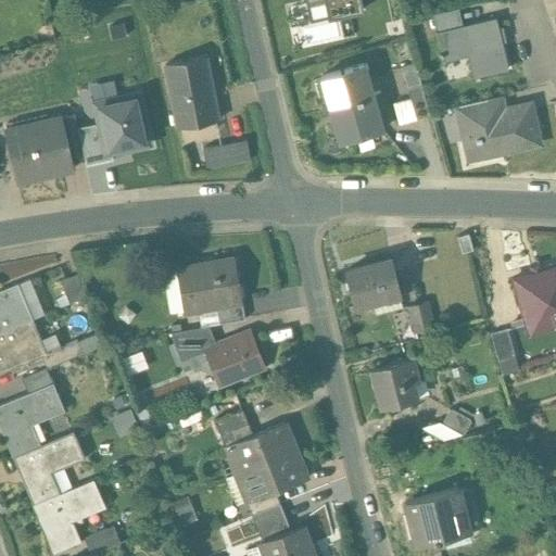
[(308,0),(312,14),(363,4),(362,0),(308,0)]
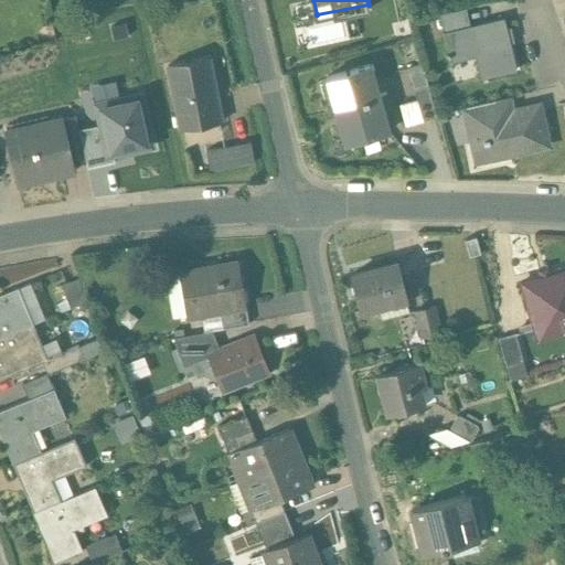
[(466,7),(439,12),(444,31),(470,24),(466,7)]
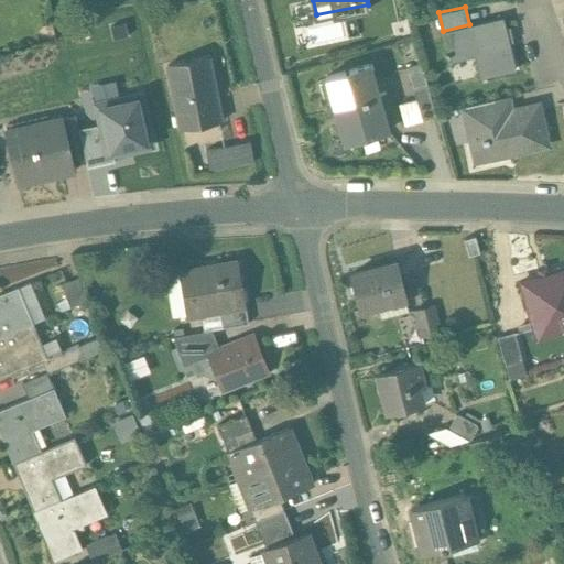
[(469,24),(443,31),(448,51),(445,51),(446,55),(448,55),(451,62),(475,56),(479,78),(516,69),(503,17),(469,24)]
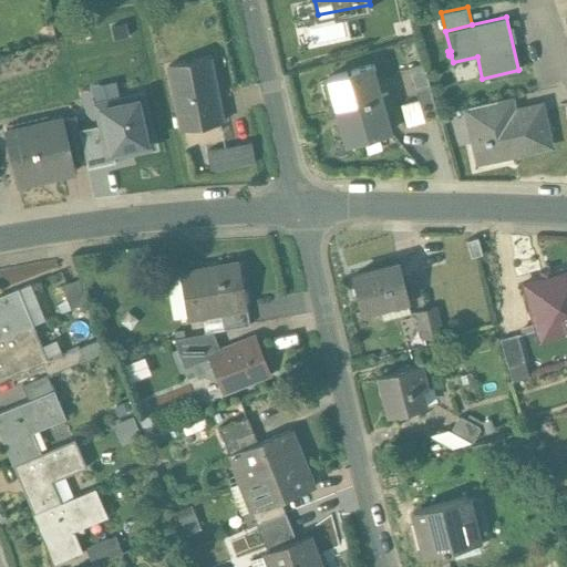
[(210,59),(168,66),(181,131),(223,123),(210,59)]
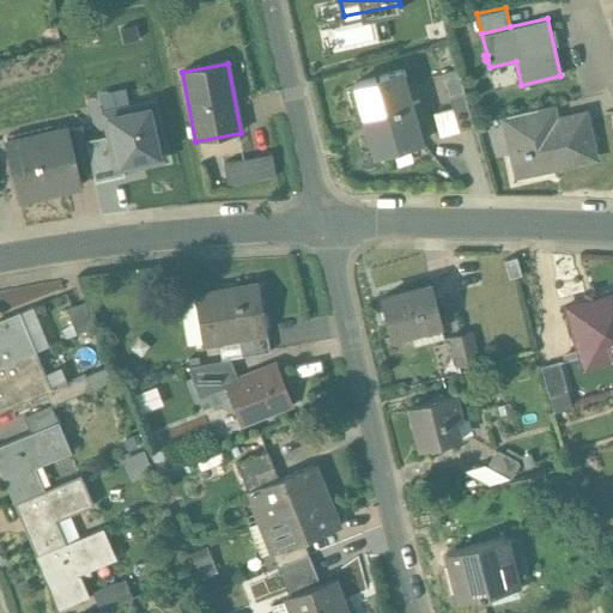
[(399,64),(352,77),(363,116),(410,103),(399,64)]
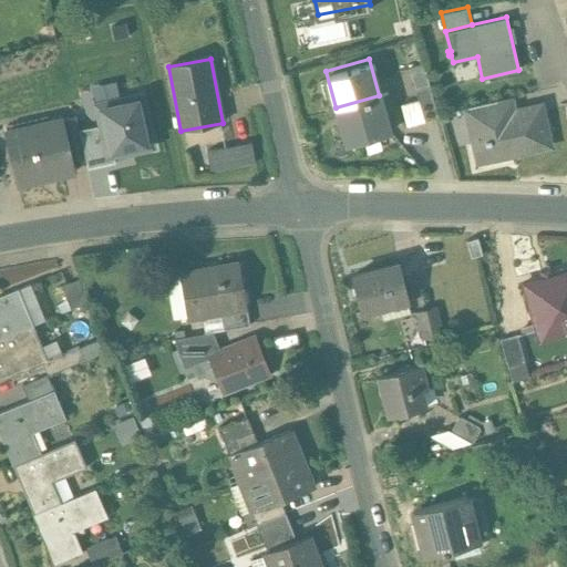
[(421,63),(405,68),(415,99),(422,120),(436,115),(421,63)]
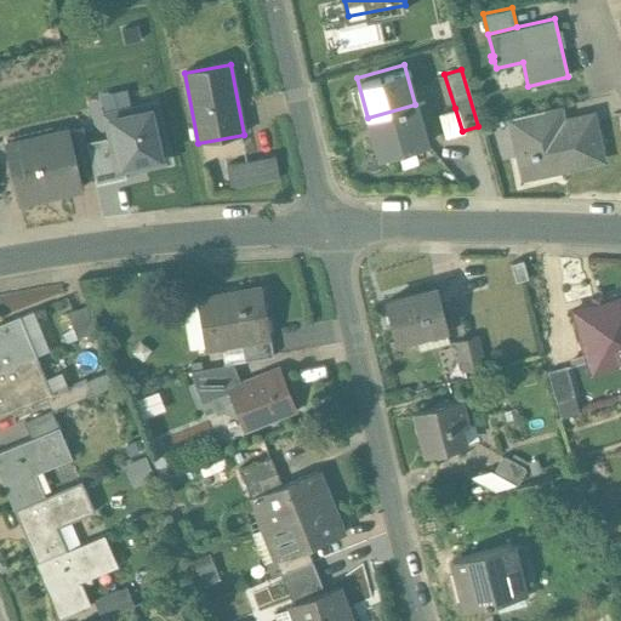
[(85,135),(95,180),(97,186),(124,180),(123,175),(167,165),(153,98),(103,109),(108,130),(85,135)]
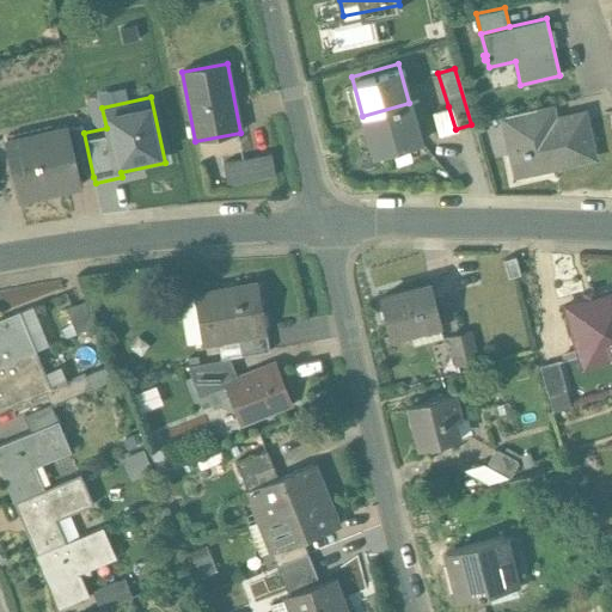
[(409,103),(362,116),(373,154),(420,141),(409,103)]
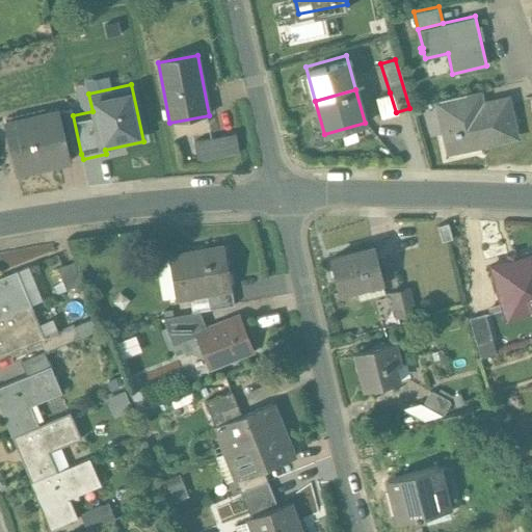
[(390,92),(373,98),(379,117),(396,112),(390,92)]
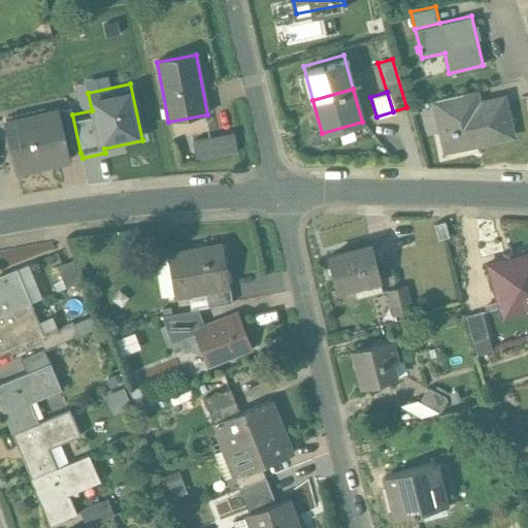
[(463,93),(435,99),(438,113),(466,107),(463,93)]
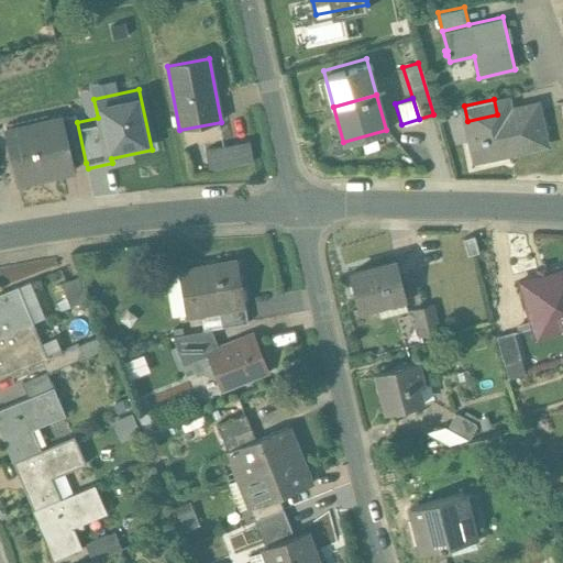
[(497,114),(467,121),(476,159),(544,145),(536,106),(497,114)]
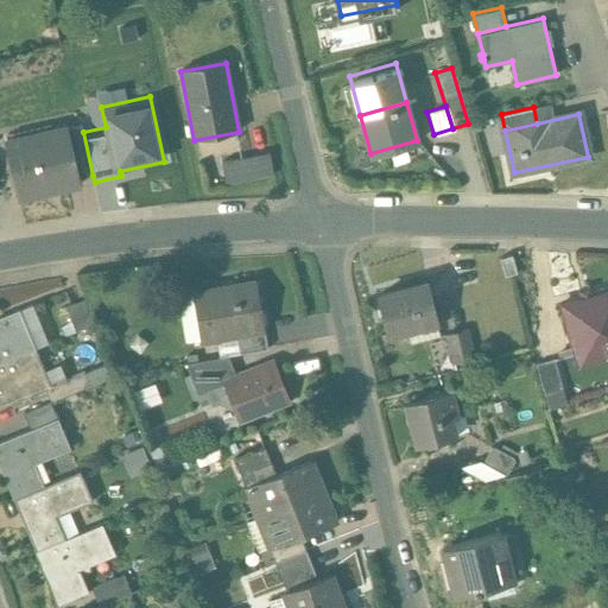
[(82,125),(67,128),(77,179),(93,176),(83,132),(82,125)]
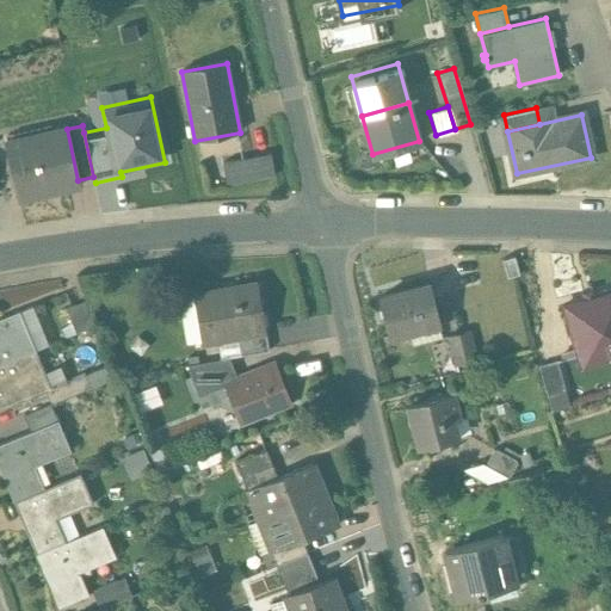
[(67,129),(6,142),(19,202),(80,187),(78,180),(67,129)]
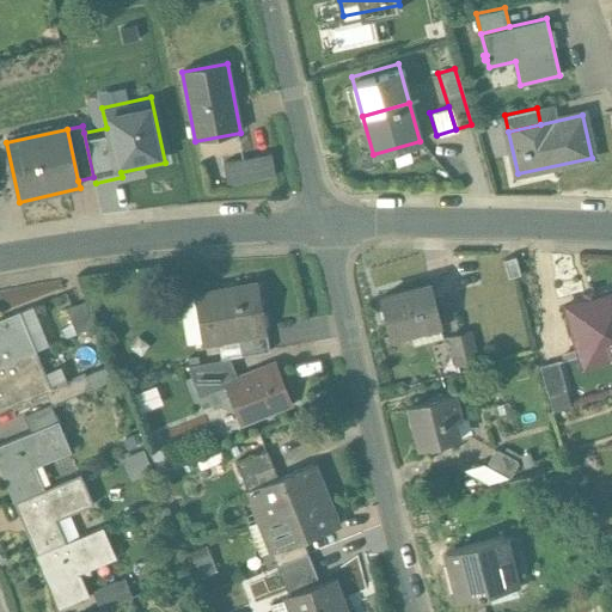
[(271,155),(256,159),(259,181),(276,177),(271,155)]
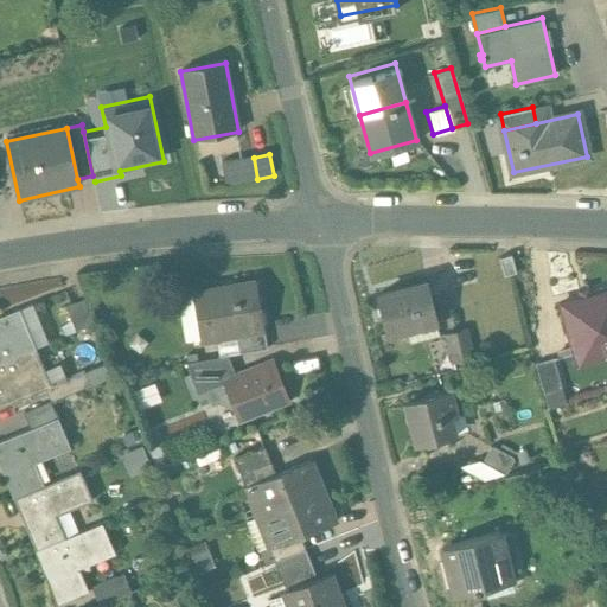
[(254,158),(222,163),(225,185),(257,179),(254,158)]
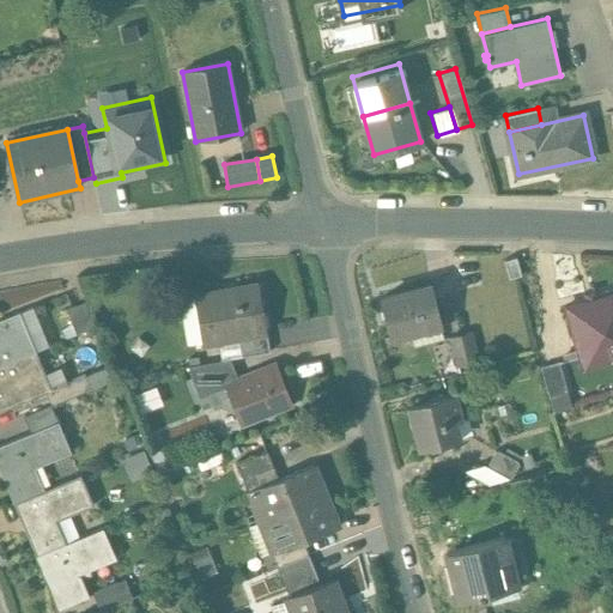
[(258,284),(194,296),(202,345),(237,339),(266,334),(258,284)]
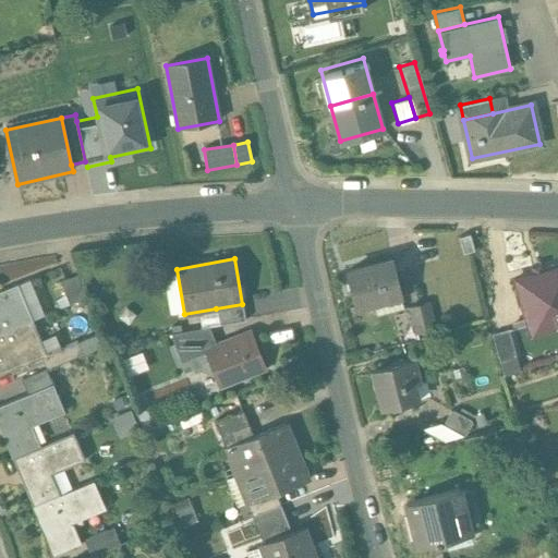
[(391,259),(347,271),(356,307),(401,295),(391,259)]
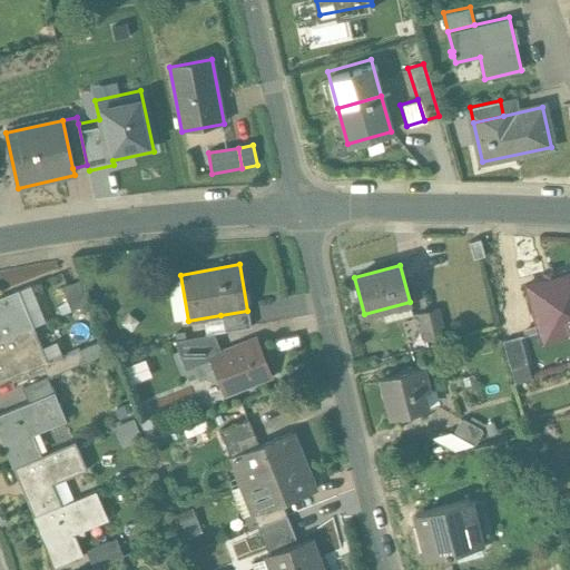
[(569,271),(527,284),(539,326),(569,318),(569,323),(569,271)]
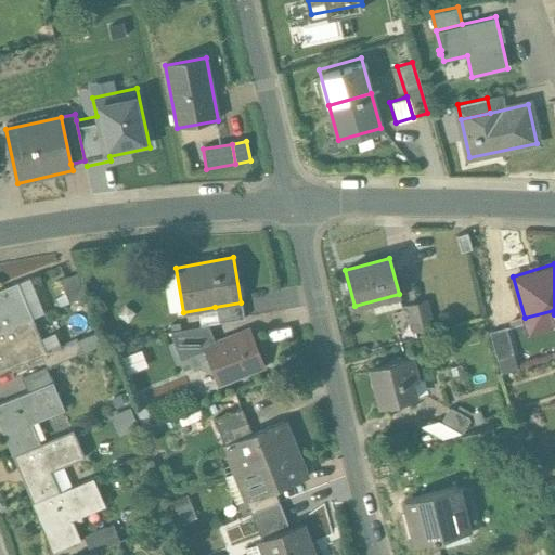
[(80,273),(61,281),(69,304),(89,296),(80,273)]
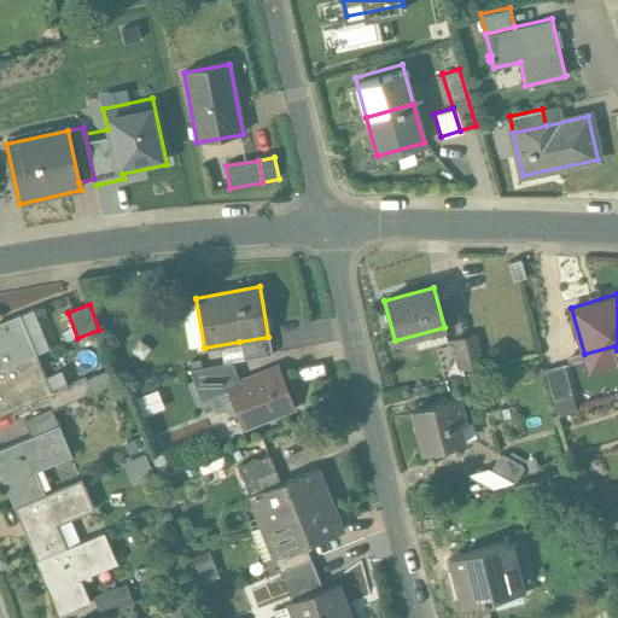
[(19,315),(0,322),(0,369),(36,355),(19,315)]
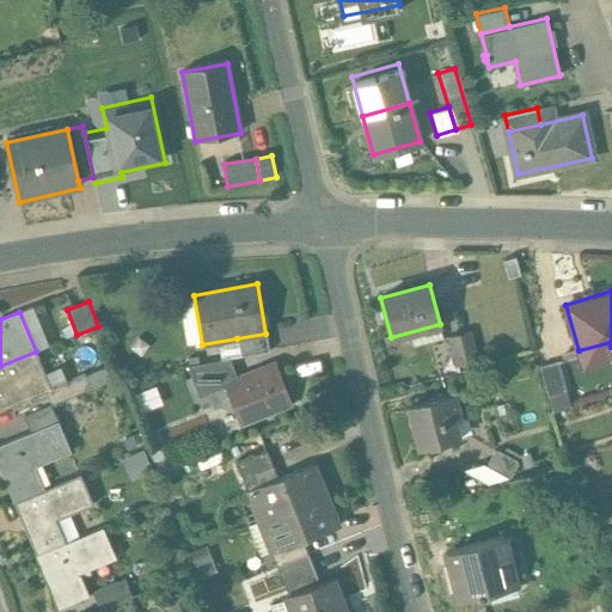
[(470,332),(450,337),(457,365),(477,360),(470,332)]
